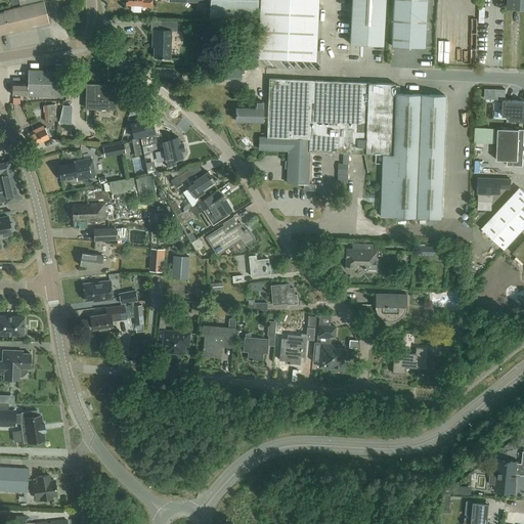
[(140,6),(150,7),(150,0),(125,0),(125,5),(130,5),(130,10),(132,12),(140,12),(140,6)]
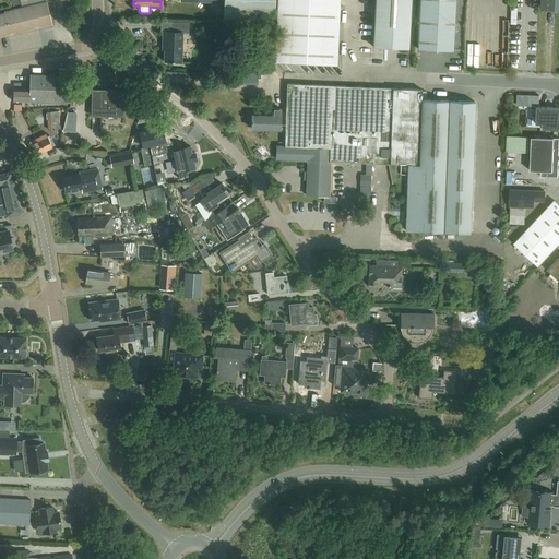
[(274,0),(223,0),(223,19),(274,21),(274,0)]
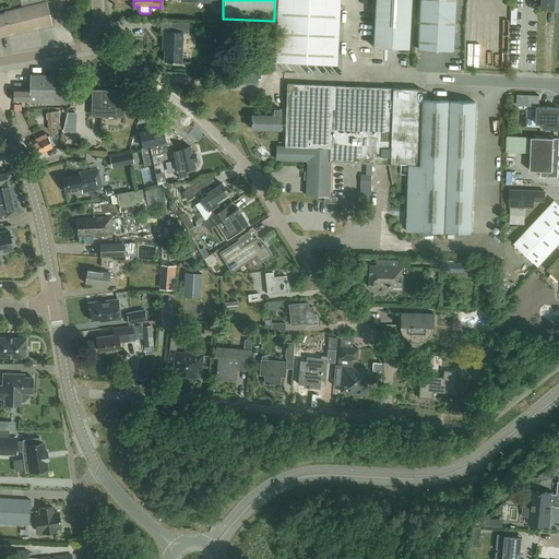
[(276,0),(274,61),(336,64),(339,0),(276,0)]
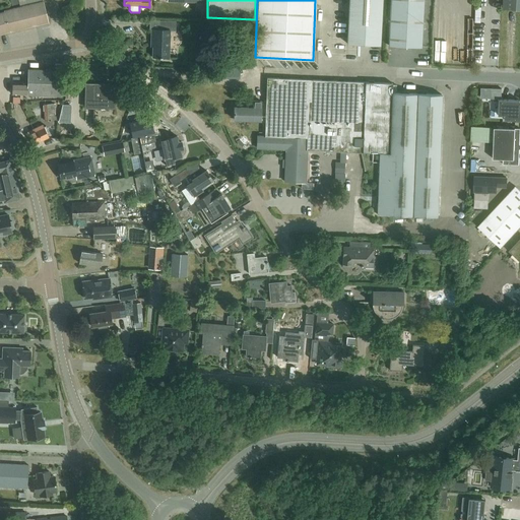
[(347,44),(359,44),(380,45),(382,0),(348,0),(348,22),(347,44)]
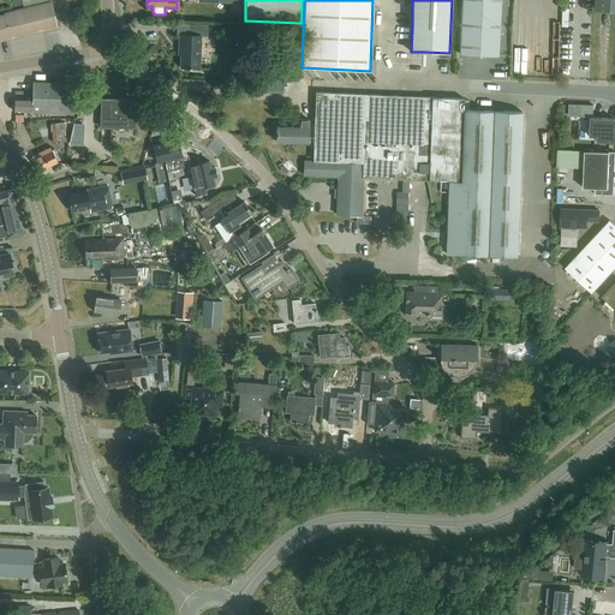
[(461,0),(459,54),(499,55),(501,0),(461,0)]
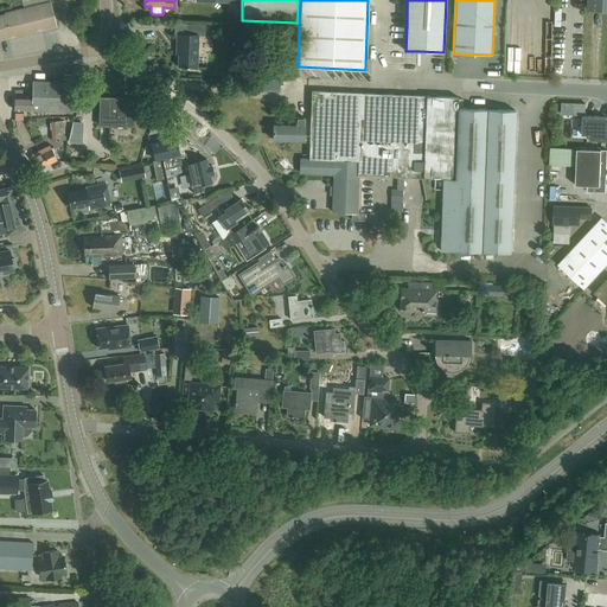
[(606,0),(588,0),(588,11),(606,11),(606,0)]
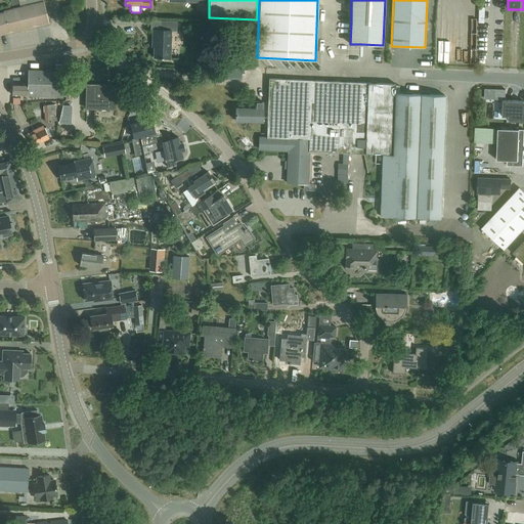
[(0,34),(48,23),(43,2),(3,11),(4,13),(0,13),(0,34)]
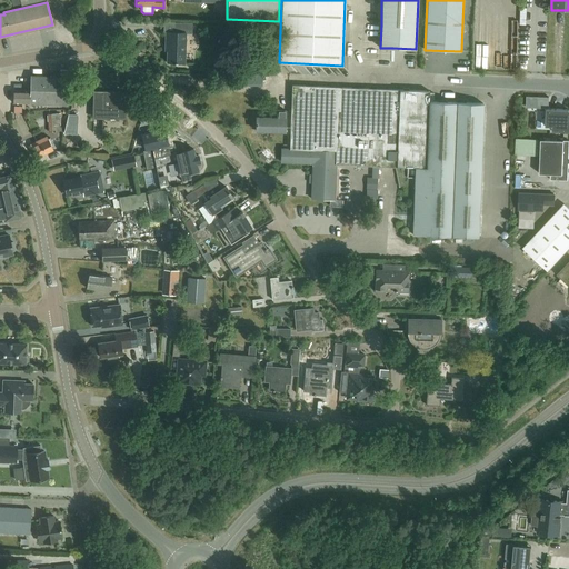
[(175,23),(175,32),(166,32),(166,47),(167,47),(167,49),(167,62),(185,63),(186,33),(191,33),(192,23),(175,23)]
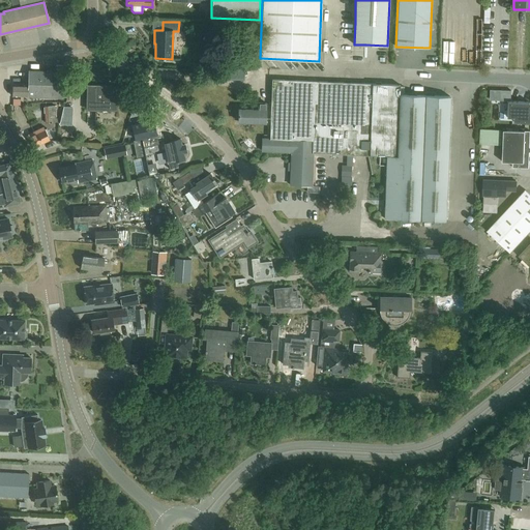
[(307,71),(308,61),(282,60),(282,70),(307,71)]
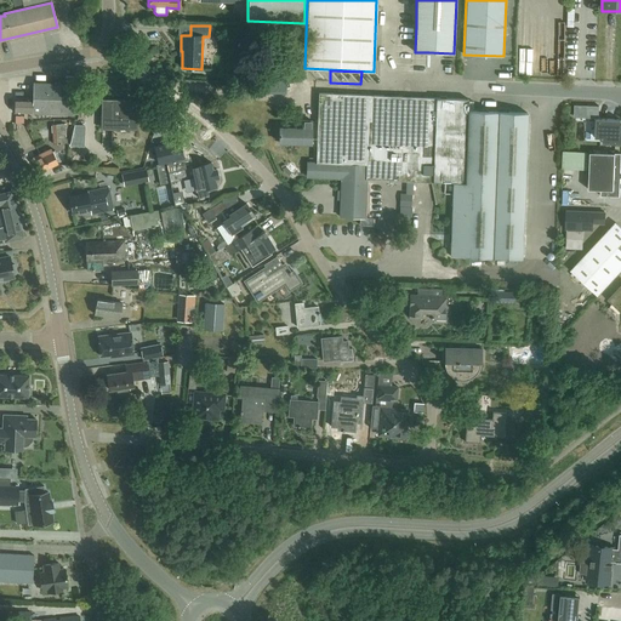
[(74,115),(75,84),(33,81),(33,100),(16,98),(16,112),(33,113),(74,115)]
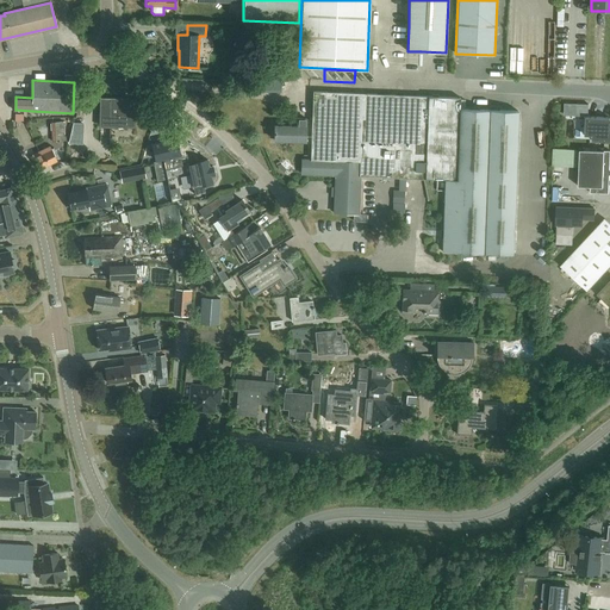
[(518,111),(460,109),(460,98),(313,92),(311,160),(303,160),(302,174),(336,175),(335,187),(334,187),(332,197),(335,197),(334,213),(358,213),(360,176),(443,180),(441,251),(512,254),(518,111)]
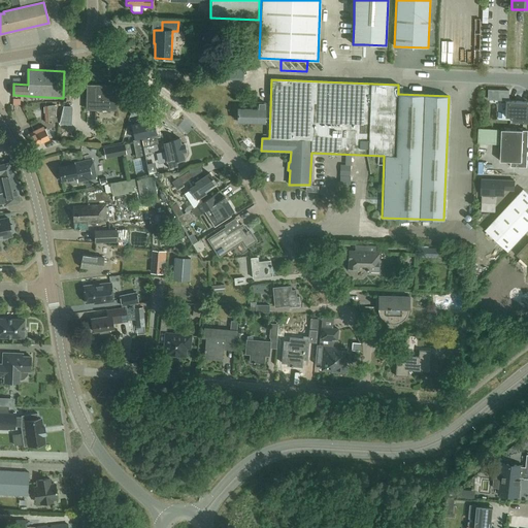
[(238,83),(239,96),(256,94),(254,80),(238,83)]
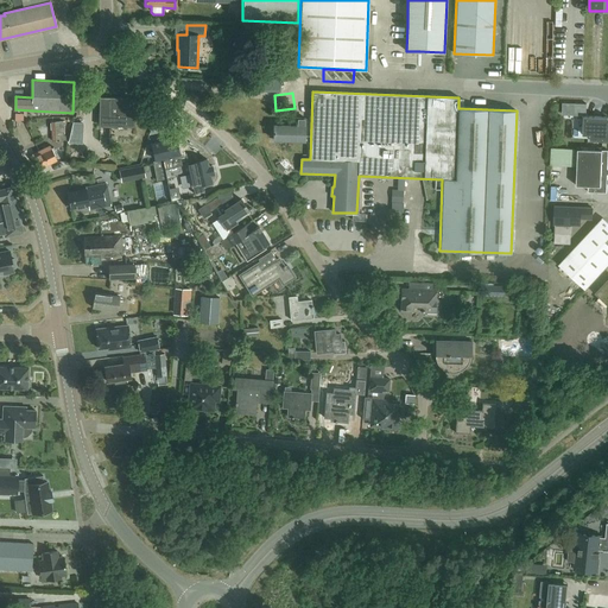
[(101,99),(100,125),(133,126),(134,114),(128,113),(128,99),(101,99)]
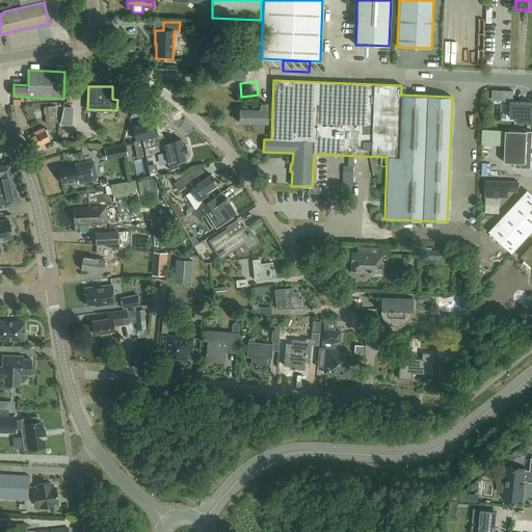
[(531,103),(530,102),(510,102),(510,118),(516,118),(516,123),(531,123),(531,103)]
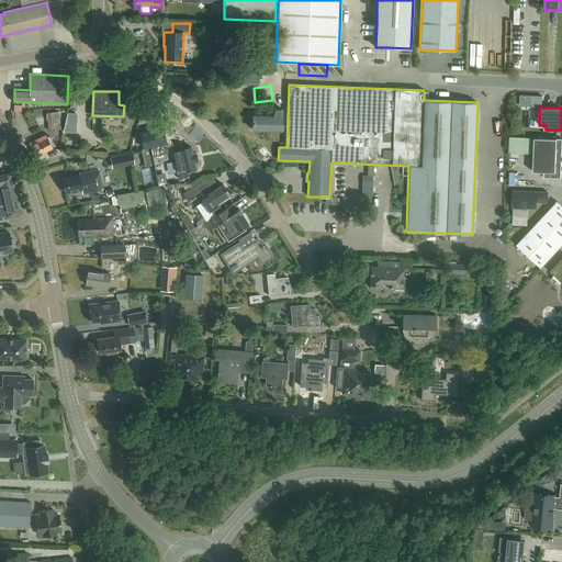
[(273,109),(273,116),(254,116),(253,128),(282,130),(282,109),(273,109)]
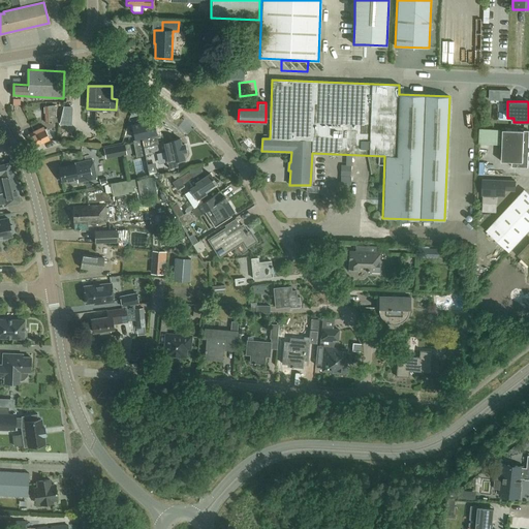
[(56,122),(55,105),(44,105),(44,122),(56,122)]
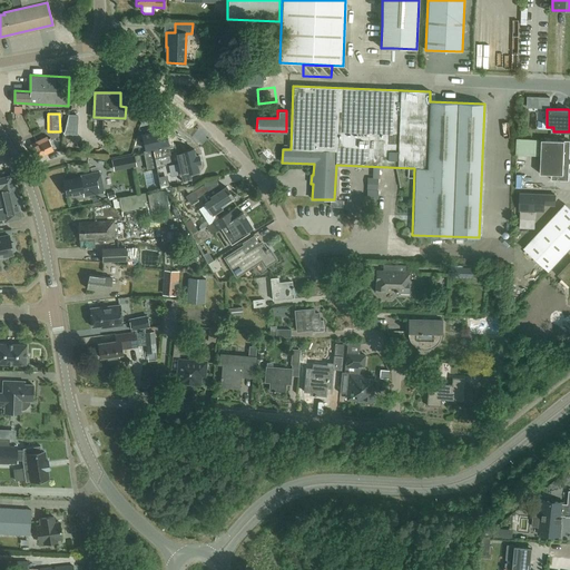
[(68,115),(67,123),(78,124),(78,115),(68,115)]
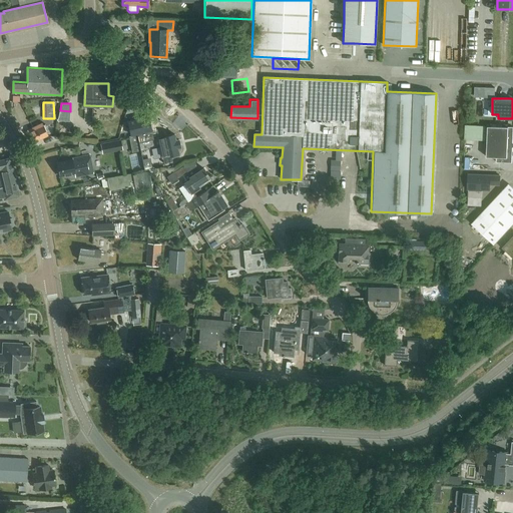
[(131,134),(137,133),(151,130),(148,116),(128,120),(131,134)]
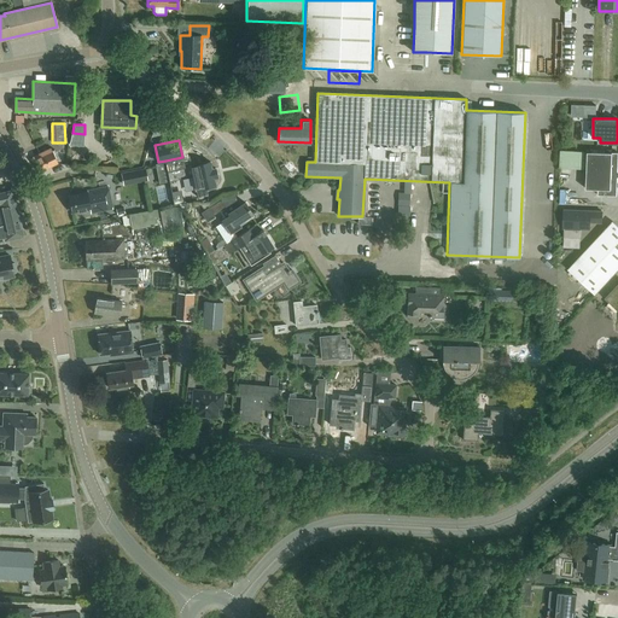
[(39,153),(41,156),(34,159),(40,172),(58,163),(57,161),(59,159),(54,150),(52,151),(51,149),(39,153)]
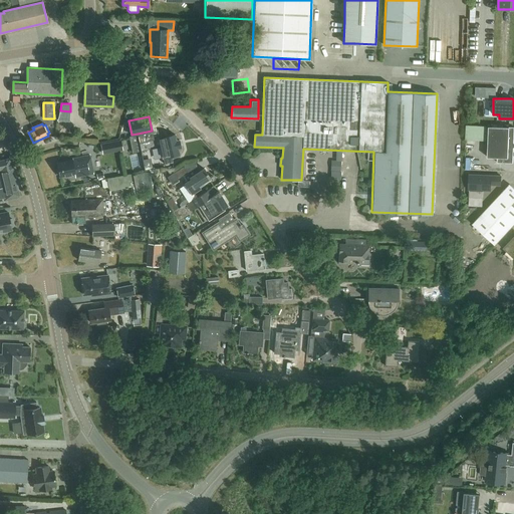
[(513,148),(513,147),(513,143),(513,133),(513,126),(509,126),(509,127),(489,126),(487,157),(497,158),(497,163),(513,163),(513,148)]
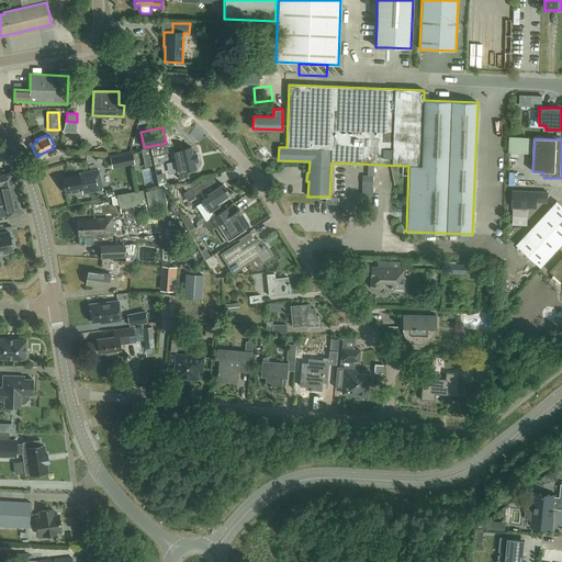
[(154,165),(175,159),(179,179),(189,177),(187,170),(194,168),(190,147),(173,150),(171,142),(166,144),(150,147),(154,165)]
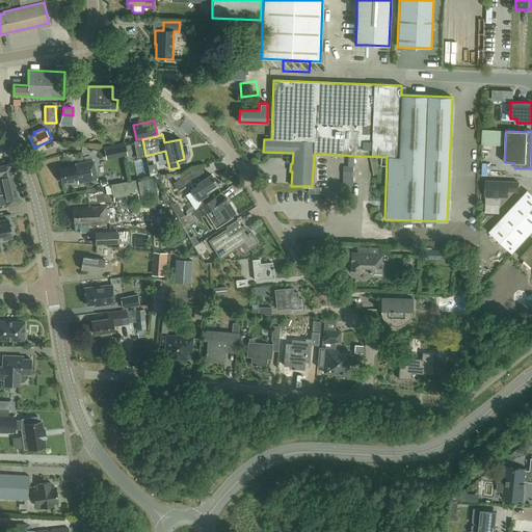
[(133,141),(136,157),(145,156),(142,139),(133,141)]
